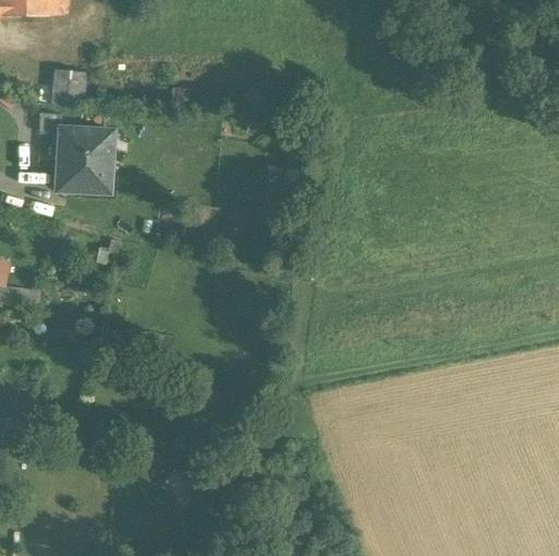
[(1,0),(1,15),(47,16),(46,0),(1,0)]
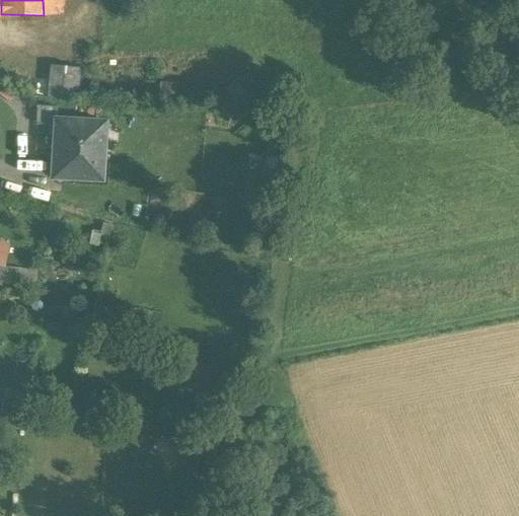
[(48,96),(78,97),(80,67),(50,66),(48,96)]
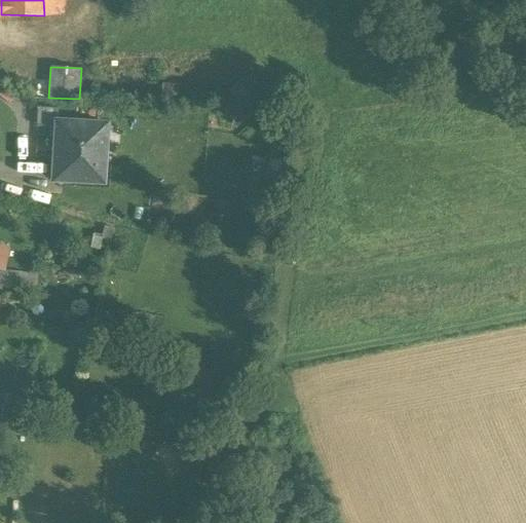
[(176,83),(163,82),(162,94),(175,95),(176,83)]
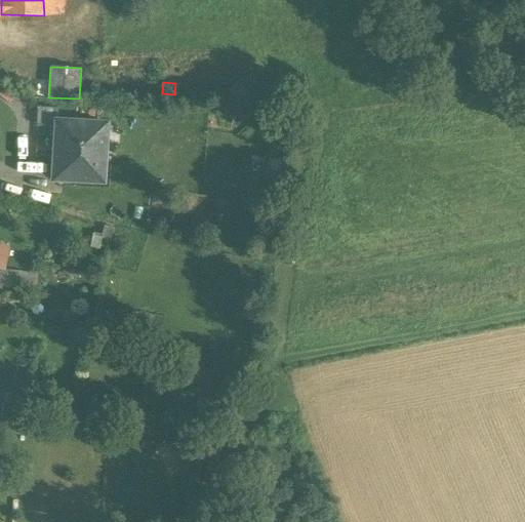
[(56,107),(37,106),(37,123),(50,124),(49,137),(54,138),(55,119),(56,119),(56,107)]
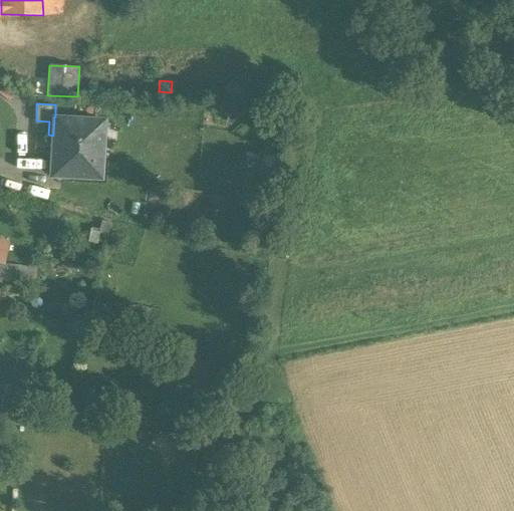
[(55,116),(54,116),(53,136),(51,174),(100,176),(102,149),(92,148),(94,118),(55,116)]
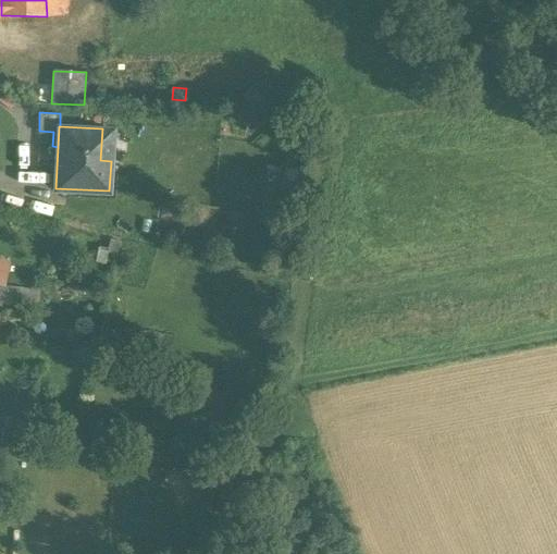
[(9,265),(0,262),(0,283),(1,283),(5,284),(9,265)]
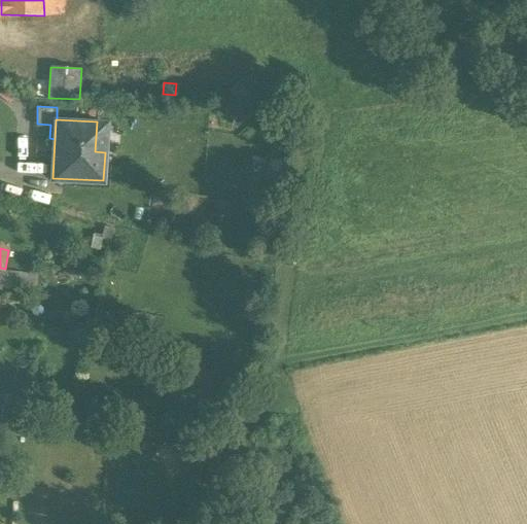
[(5,269),(1,268),(0,278),(0,284),(26,287),(28,271),(5,269)]
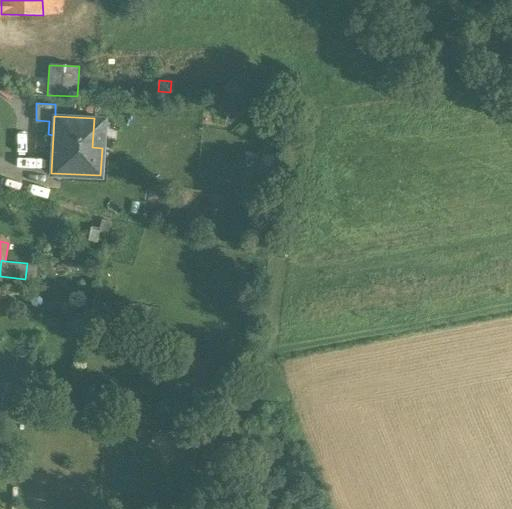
[(23,394),(2,392),(0,413),(0,419),(21,422),(23,394)]
